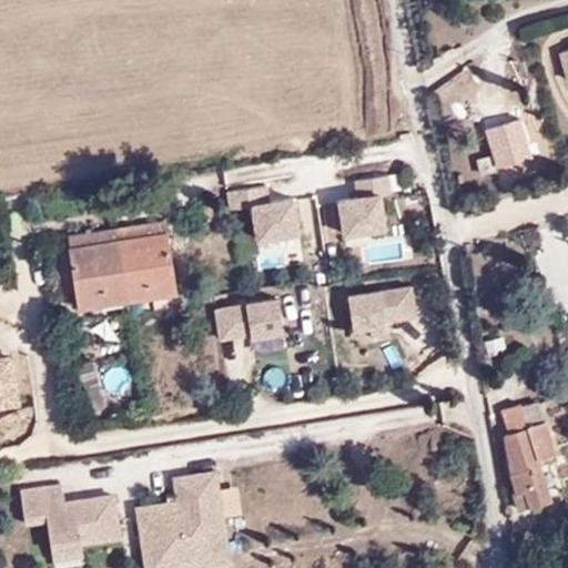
[(567,46),(555,51),(563,80),(567,78),(567,46)]
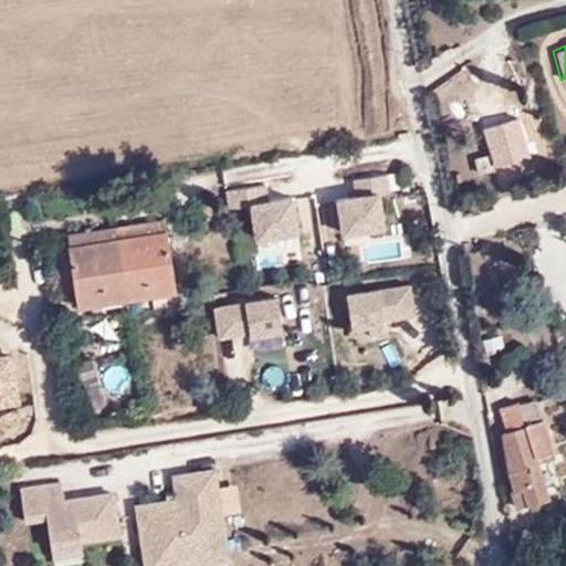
[(520,121),(484,130),(494,168),(530,159),(520,121)]
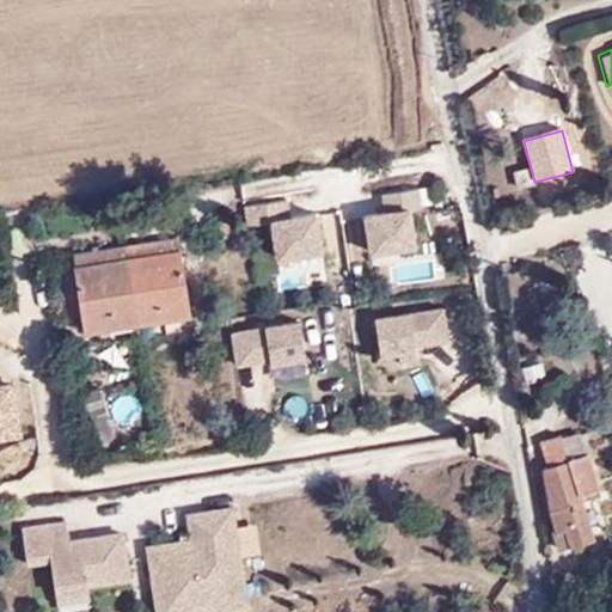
[(386,213),(365,216),(373,264),(420,256),(412,215),(428,213),(424,189),(384,196),(386,213)]
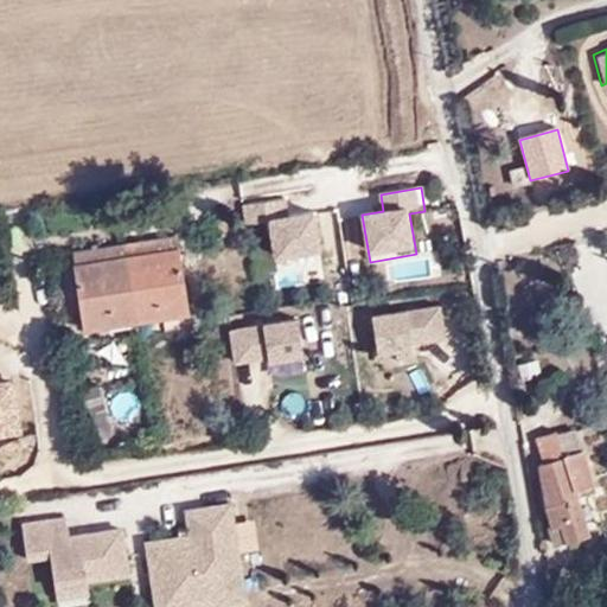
[(325,257),(319,213),(287,218),(285,203),(244,209),(248,230),(270,227),(275,266),(325,257)]
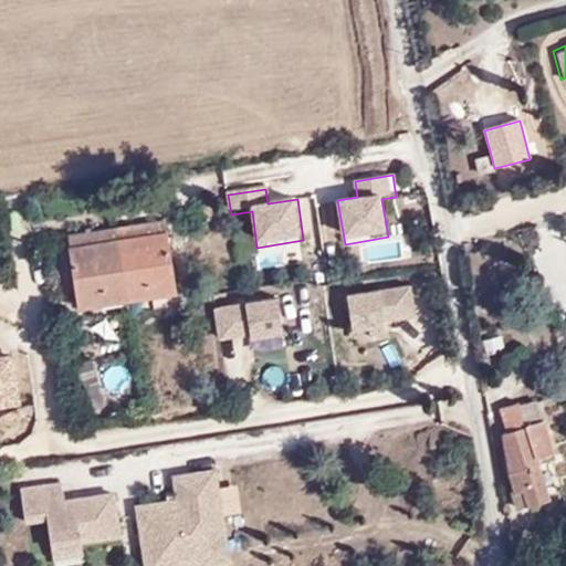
[(116,244),(124,296),(169,290),(160,222),(129,226),(133,242),(116,244)]
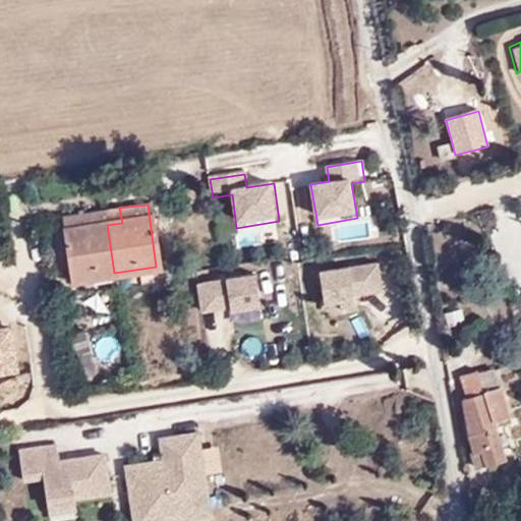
[(119,208),(105,210),(107,225),(122,223),(119,208)]
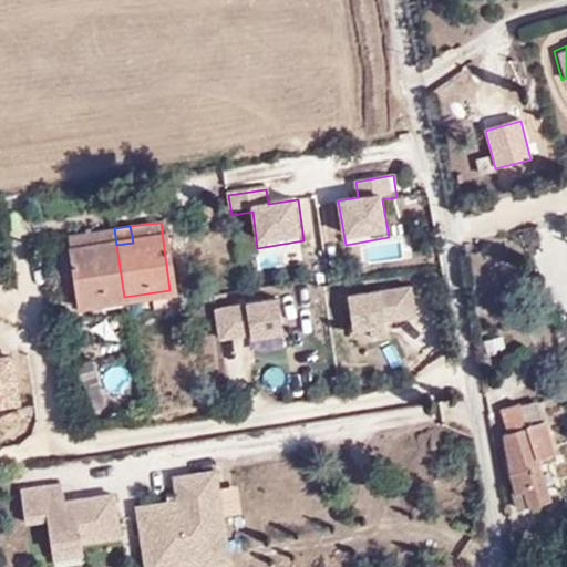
[(116,245),(114,228),(95,230),(98,246),(116,245)]
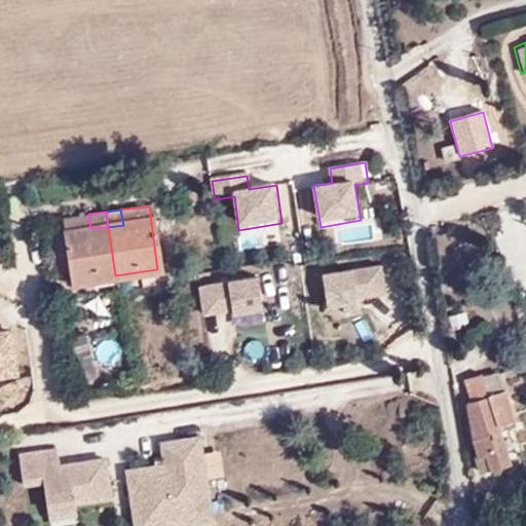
[(68,282),(115,275),(108,227),(90,228),(88,214),(59,218),(68,282)]
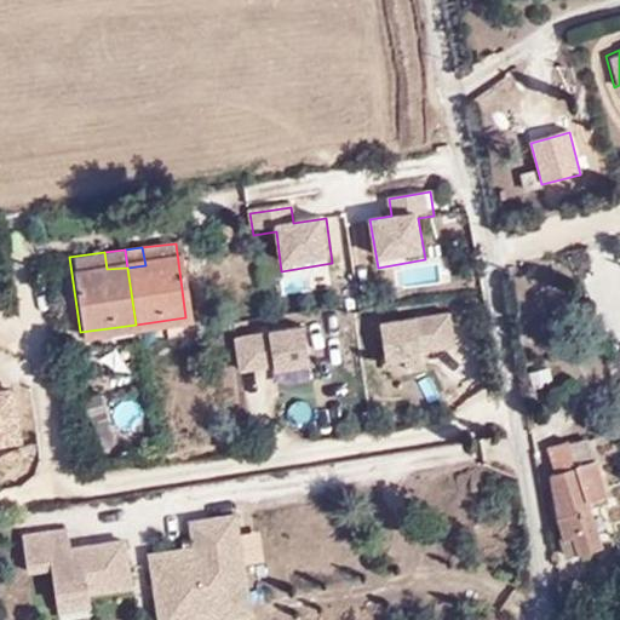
[(452,313),(382,325),(390,373),(426,367),(424,354),(458,348),(452,313)]
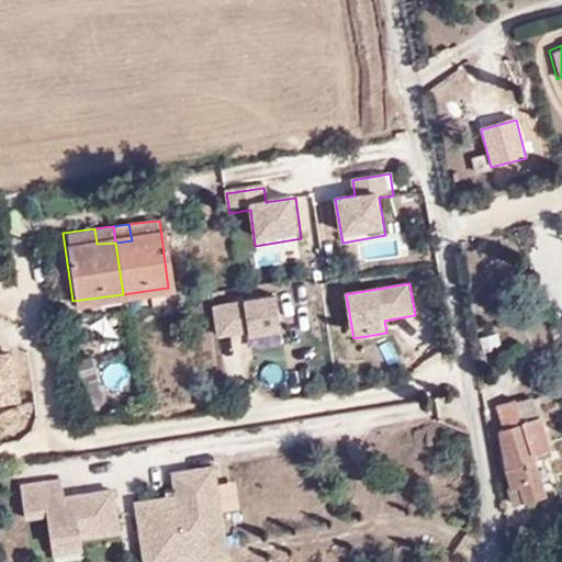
[(278,294),(211,306),(217,339),(246,334),(248,343),(284,336),(278,294)]
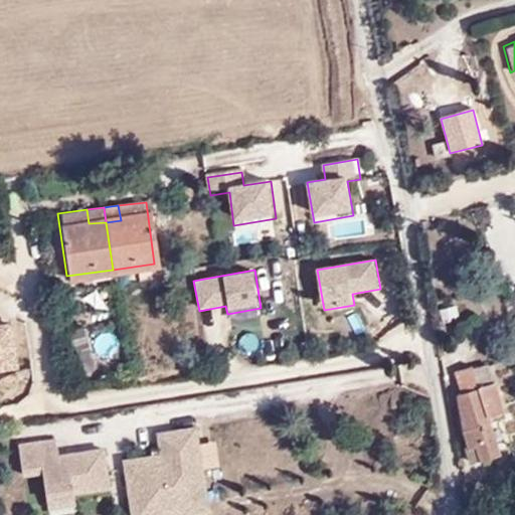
[(0,369),(20,366),(13,324),(0,325),(0,369)]
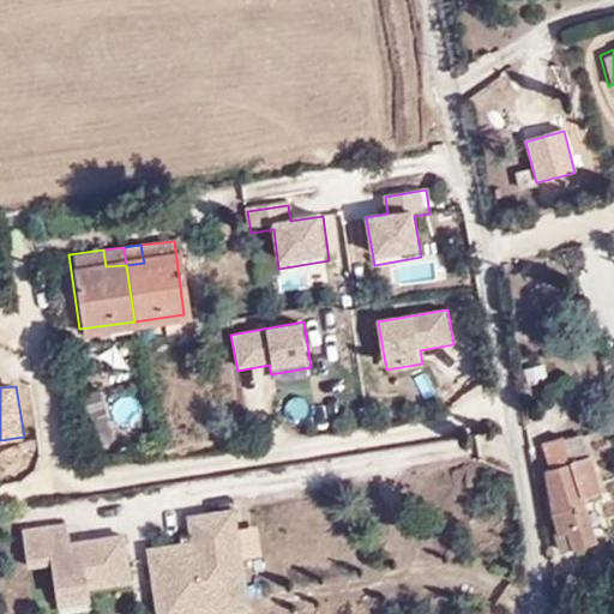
[(579,494),(595,491),(602,489),(590,450),(584,452),(579,435),(560,441),(558,433),(539,439),(545,465),(541,465),(560,548),(590,541),(585,524),(579,494)]
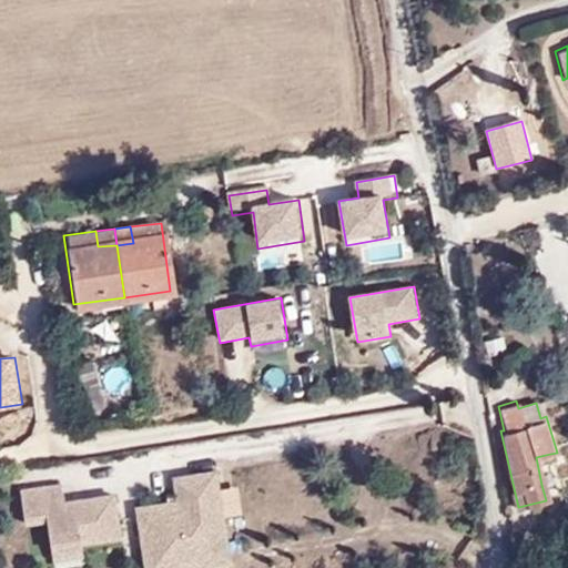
[(558,480),(550,454),(536,457),(541,485),(558,480)]
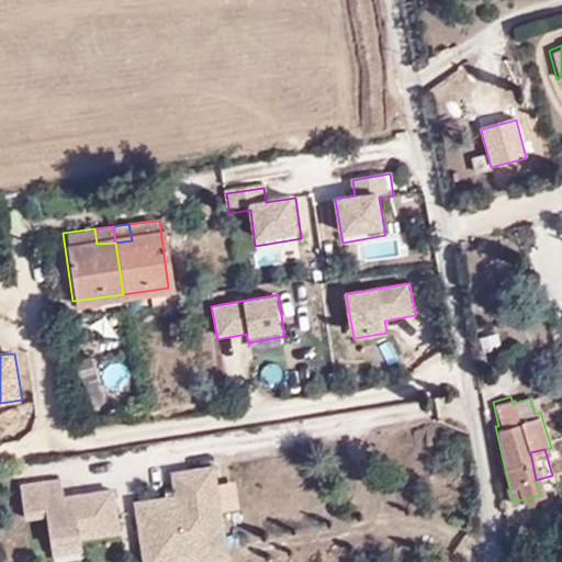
[(173,496),(134,502),(143,561),(215,561),(229,560),(223,516),(244,514),(239,480),(221,483),(218,465),(170,472),(173,496)]
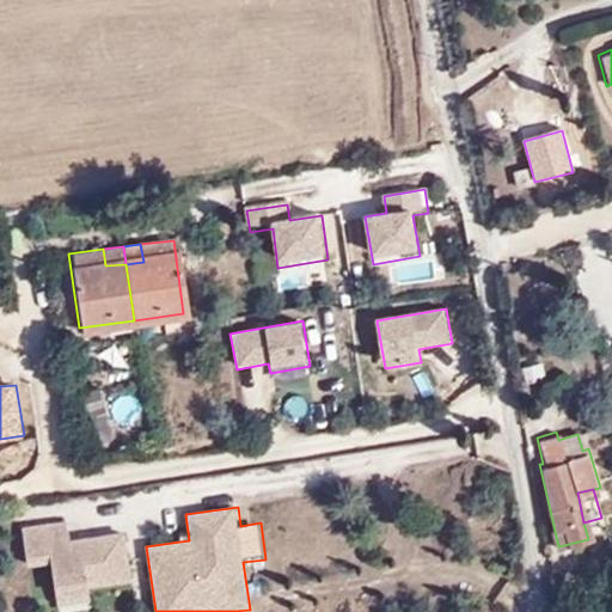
[(133,582),(123,533),(69,543),(66,518),(20,526),(28,571),(49,568),(56,611),(71,611),(93,609),(91,589),(133,582)]
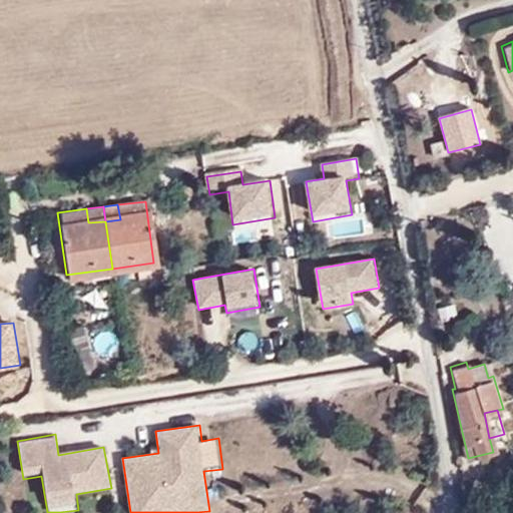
All buildings are outlined.
